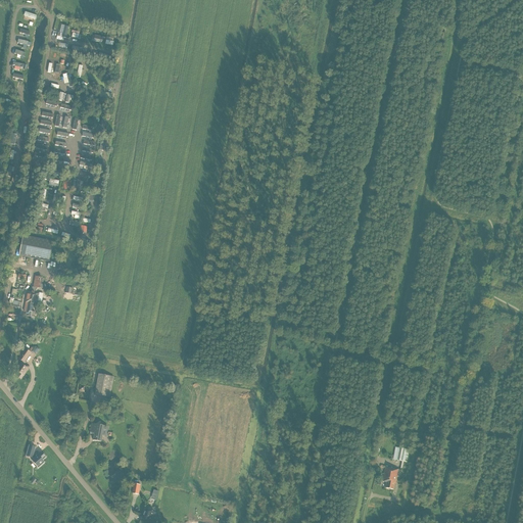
[(69,187),(70,181),(64,180),(62,189),(66,190),(66,187),(69,187)]
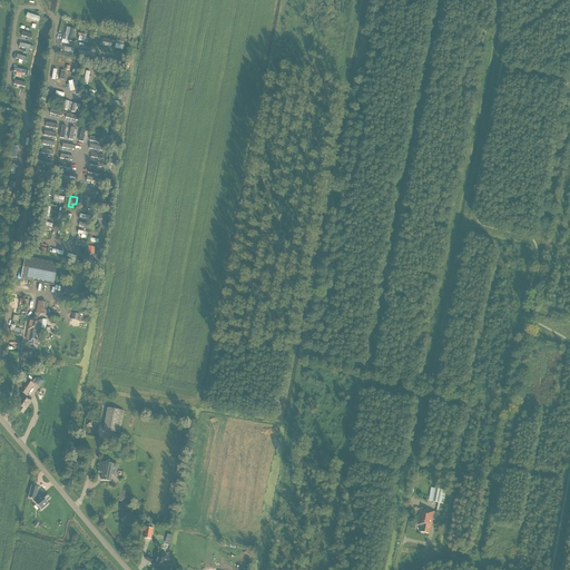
[(53,285),(58,263),(25,256),(20,278),(53,285)]
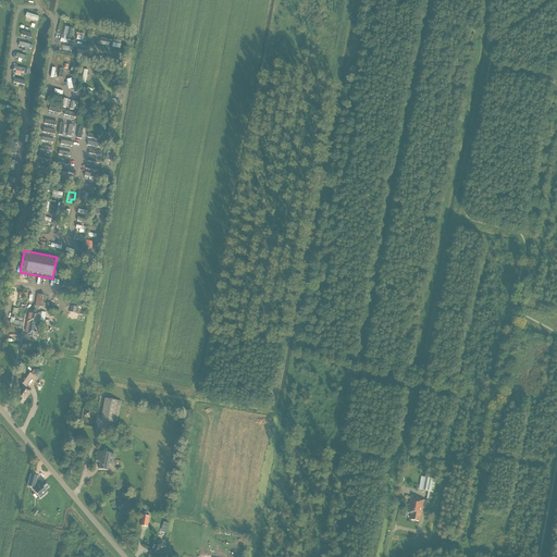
[(28,294),(20,292),(19,304),(22,304),(22,305),(26,306),(28,294)]
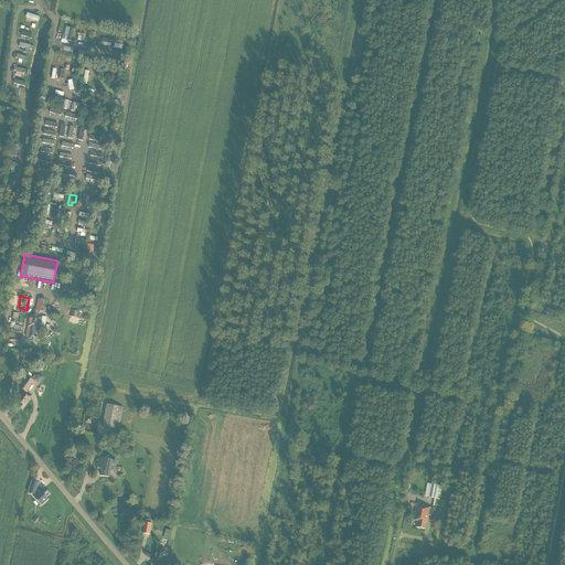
[(44,312),(46,300),(38,298),(35,310),(34,316),(32,316),(32,313),(31,313),(31,315),(30,315),(25,337),(29,338),(28,341),(33,342),(35,329),(40,329),(40,326),(43,326),(44,322),(41,321),(42,318),(43,318),(44,312)]
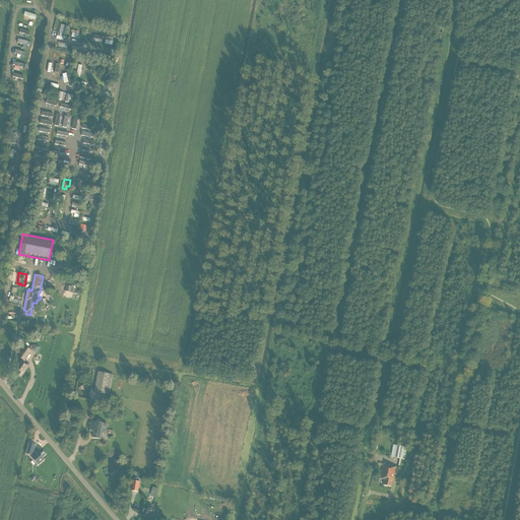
[(18,304),(18,301),(13,300),(14,298),(15,294),(11,293),(9,302),(13,303),(18,304)]
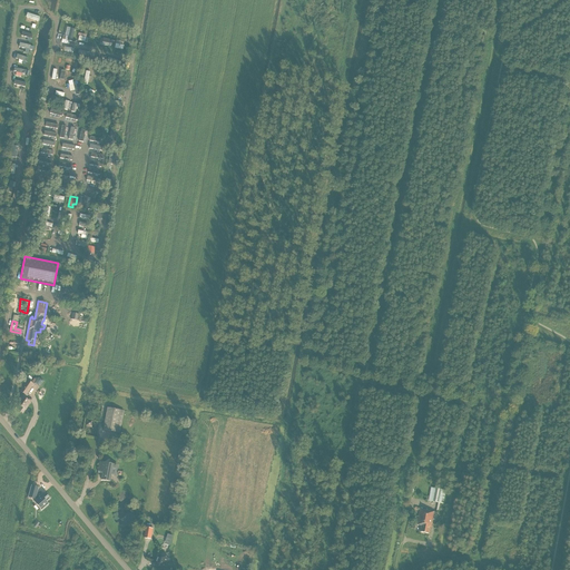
[(26,410),(30,402),(25,397),(33,383),(27,379),(19,391),(23,393),(22,396),(21,396),(17,403),(21,406),(18,410),(19,411),(19,412),(21,413),(22,413),(26,410)]
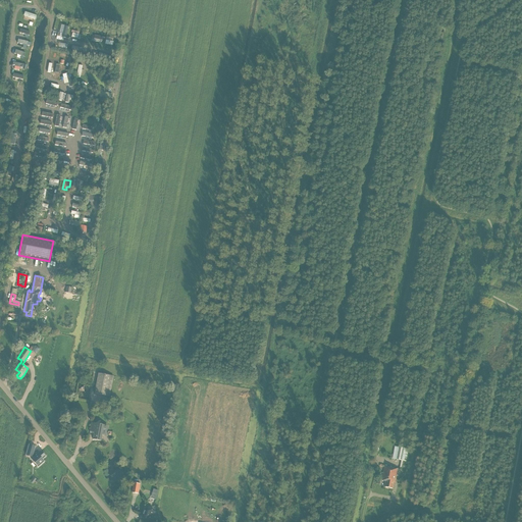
[(109,397),(113,376),(98,373),(94,394),(109,397)]
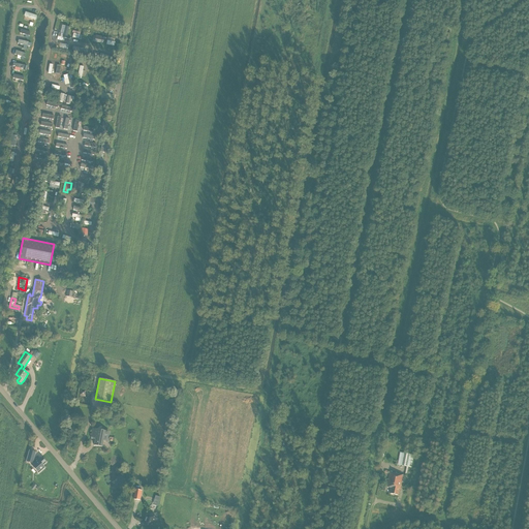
[(90,399),(91,392),(80,390),(79,396),(90,399)]
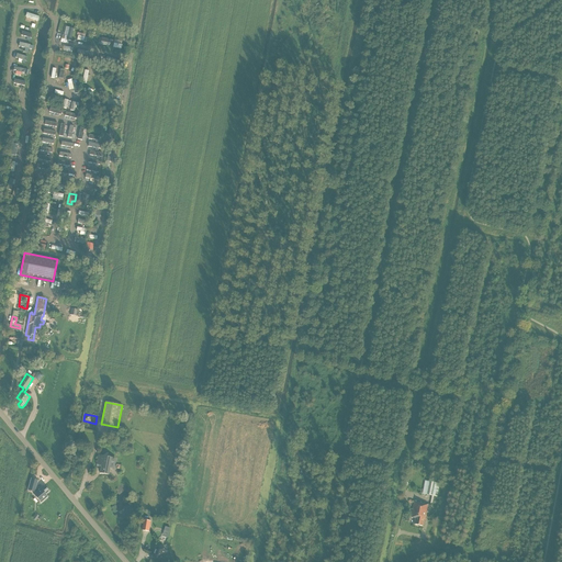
[(103,457),(99,457),(98,464),(102,464),(101,471),(100,473),(103,474),(104,474),(108,474),(109,469),(112,469),(113,469),(115,459),(111,459),(111,458),(103,457)]
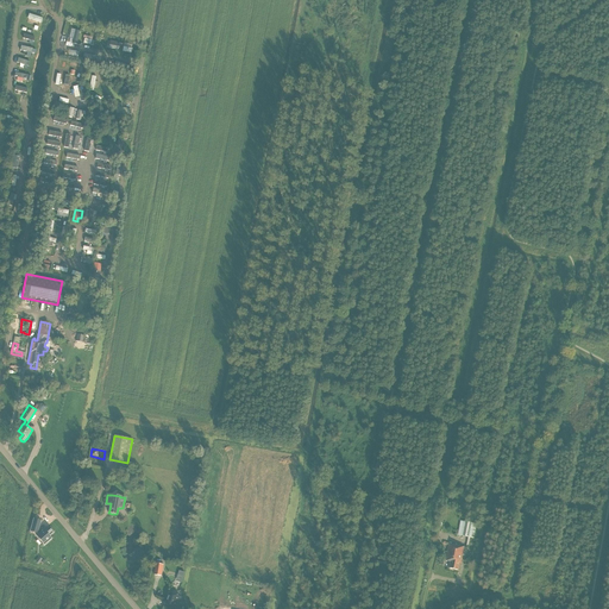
[(42,520),(35,518),(31,531),(33,532),(39,527),(42,520)]
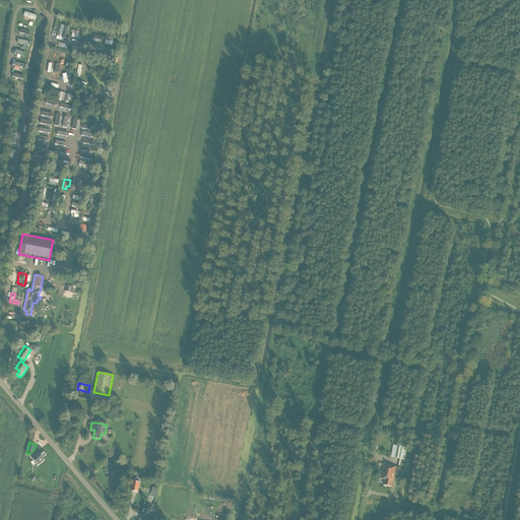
[(391,457),(400,459),(401,459),(405,460),(407,448),(393,445),(391,457)]
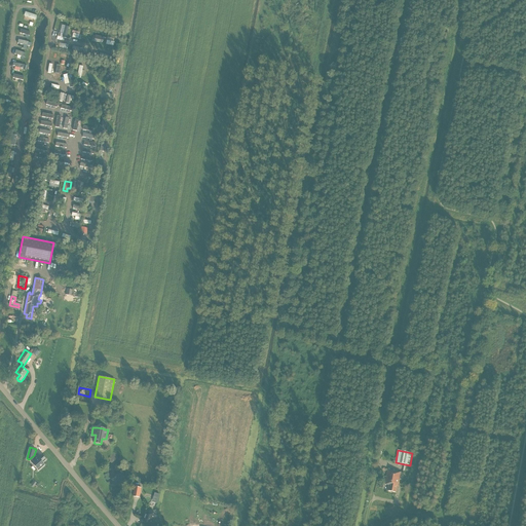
[(42,462),(45,460),(41,455),(32,463),(38,471),(44,465),(42,462)]
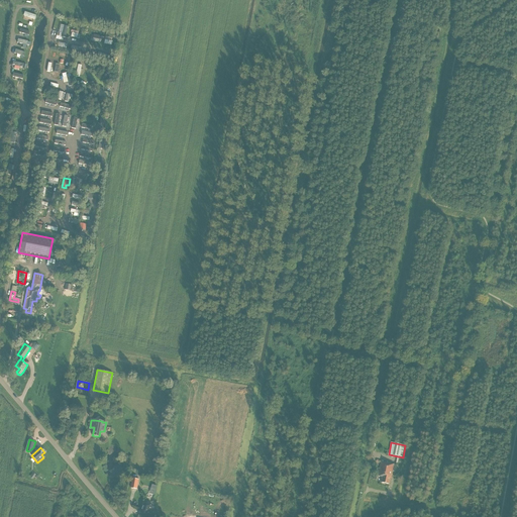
[(391,479),(394,464),(390,463),(381,461),(379,476),(383,477),(381,482),(390,484),(391,479)]
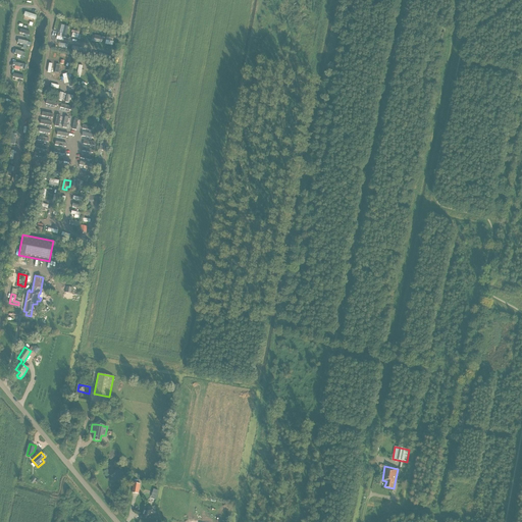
[(139,494),(141,484),(134,483),(132,492),(139,494)]
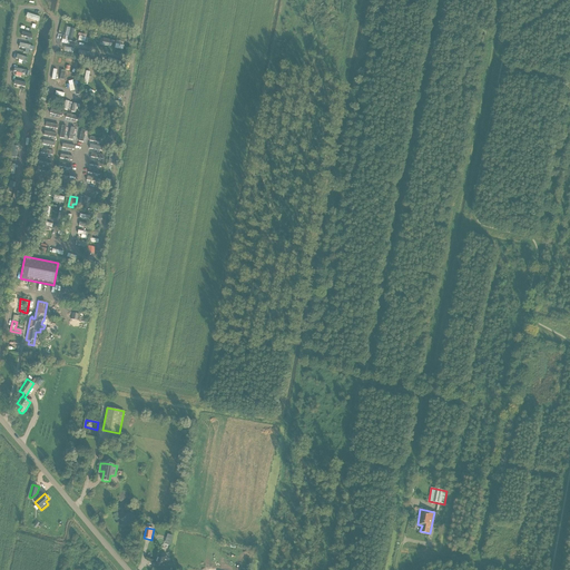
[(163,569),(168,559),(159,554),(155,564),(158,566),(156,569),(163,569)]
